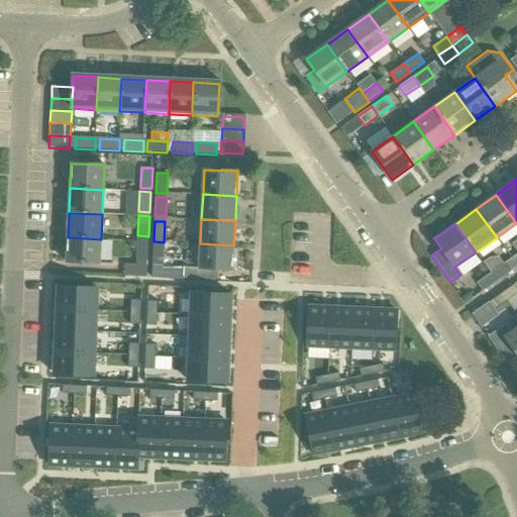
[(68,237),(67,263),(99,264),(101,239),(68,237)]
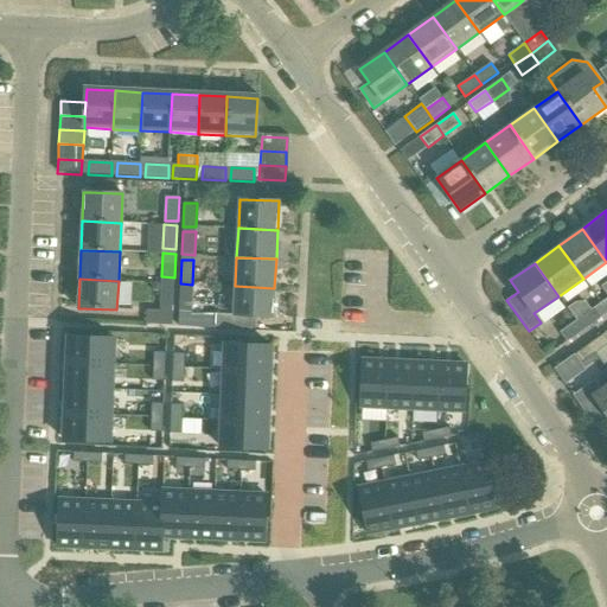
[(163,282),(161,305),(173,306),(174,283),(163,282)]
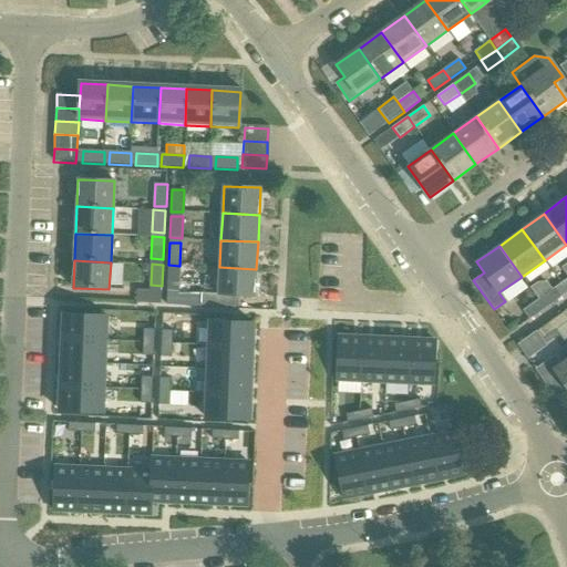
[(202,294),(200,305),(239,307),(239,296),(255,296),(256,269),(219,267),(218,295),(202,294)]
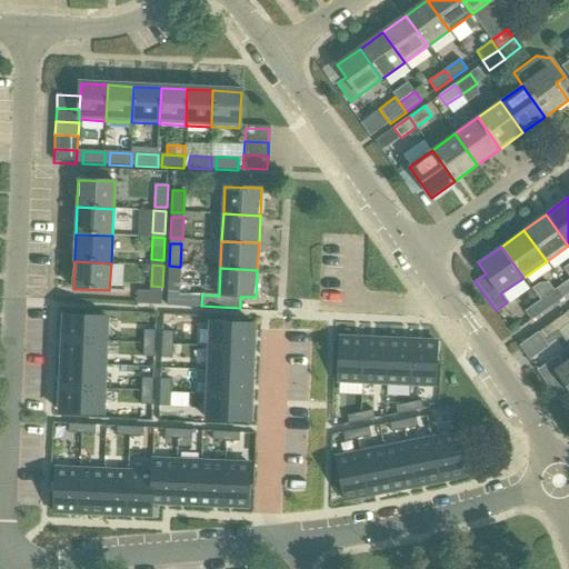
[(169,270),(168,292),(179,292),(180,271),(169,270)]
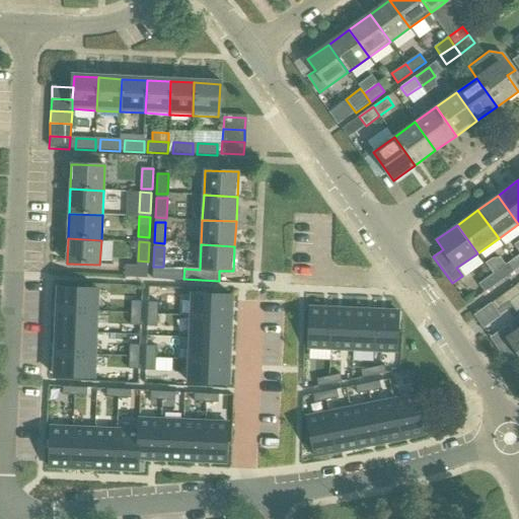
[(507,264),(493,274),(499,283),(514,273),(507,264)]
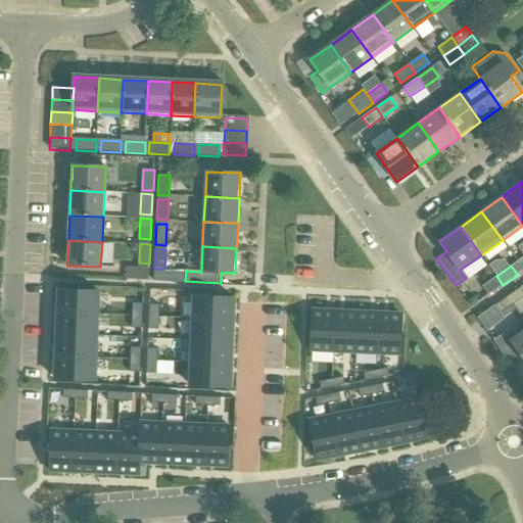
[(496,276),(483,286),(489,295),(503,285),(496,276)]
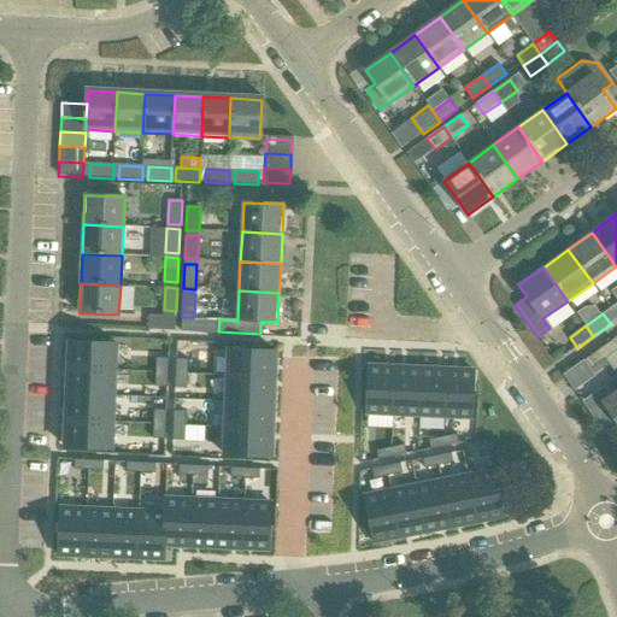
[(598,351),(604,359),(616,350),(616,345),(613,340),(598,351)]
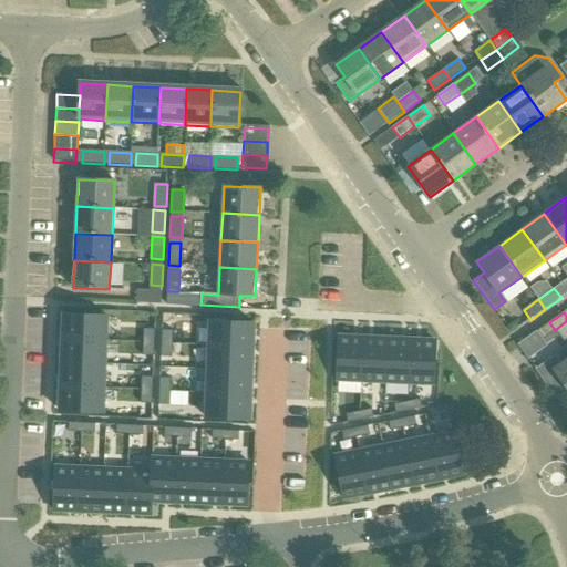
[(64,313),(63,338),(105,340),(106,316),(64,313)]
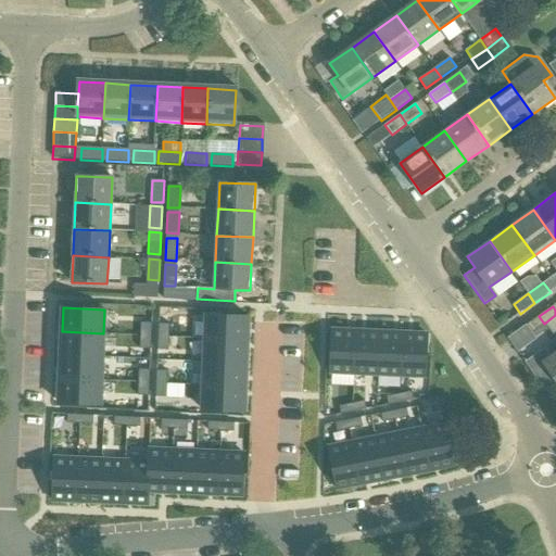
[(207,314),(206,338),(247,340),(248,316),(207,314)]
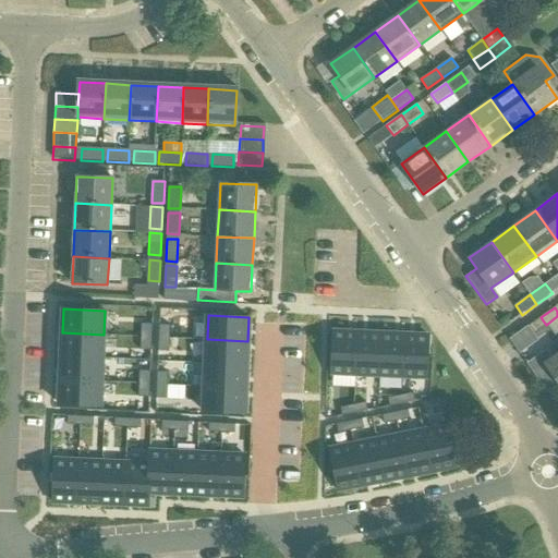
[(546,325),(541,317),(528,326),(534,334),(546,325)]
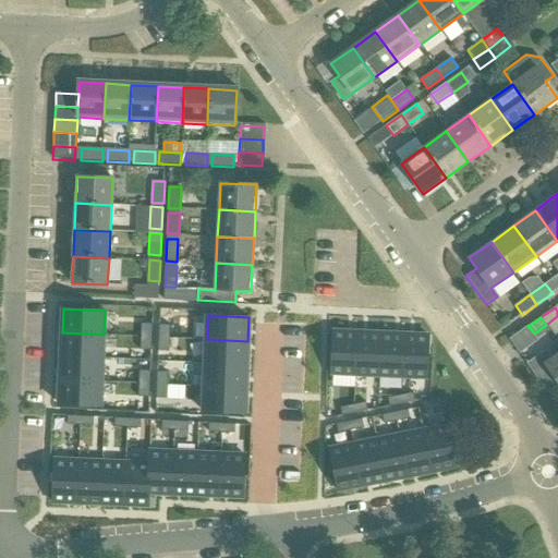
[(144,324),(143,337),(152,337),(153,324),(144,324)]
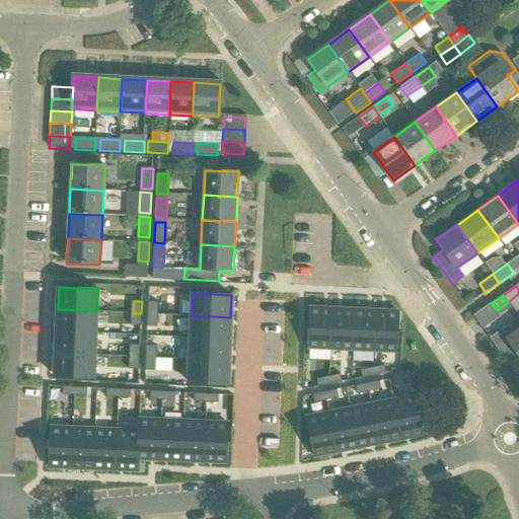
[(148,302),(147,314),(155,314),(156,302),(148,302)]
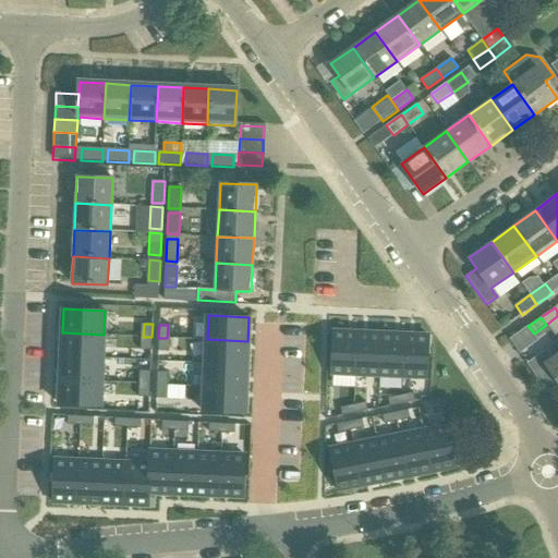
[(332,331),(331,373),(355,374),(356,332),(332,331)]
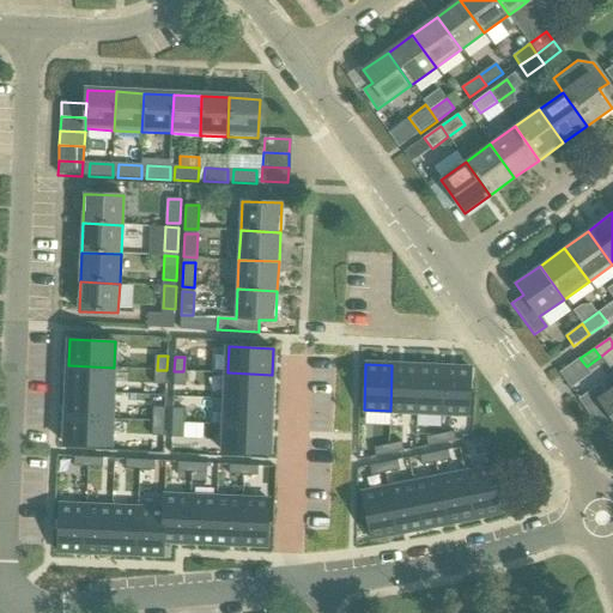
[(68,365),(67,392),(113,394),(114,368),(68,365)]
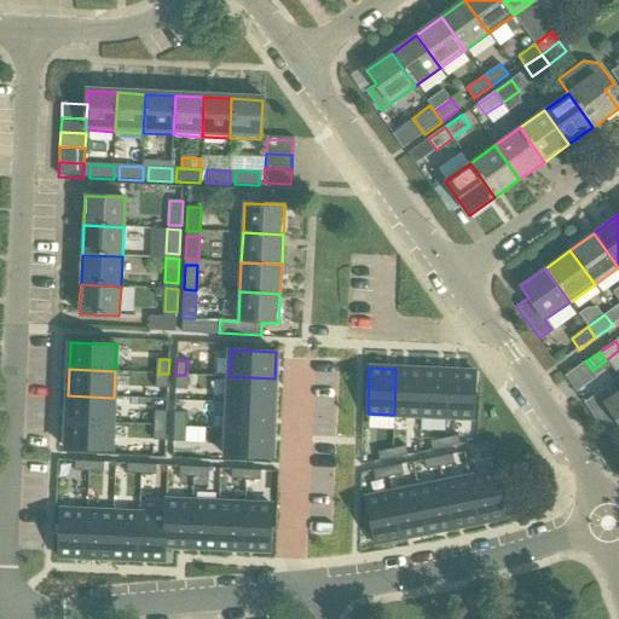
[(395,369),(394,415),(421,416),(422,370),(395,369)]
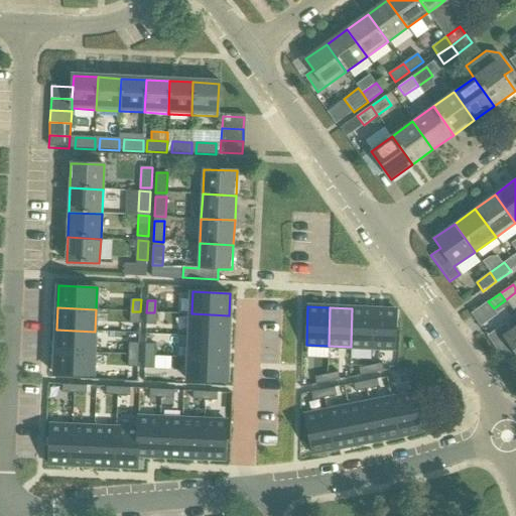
[(352,308),(351,347),(373,348),(374,309),(352,308)]
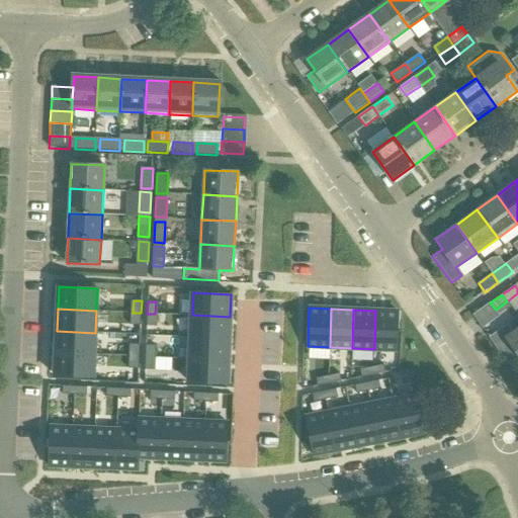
[(375,311),(374,349),(397,350),(398,312),(375,311)]
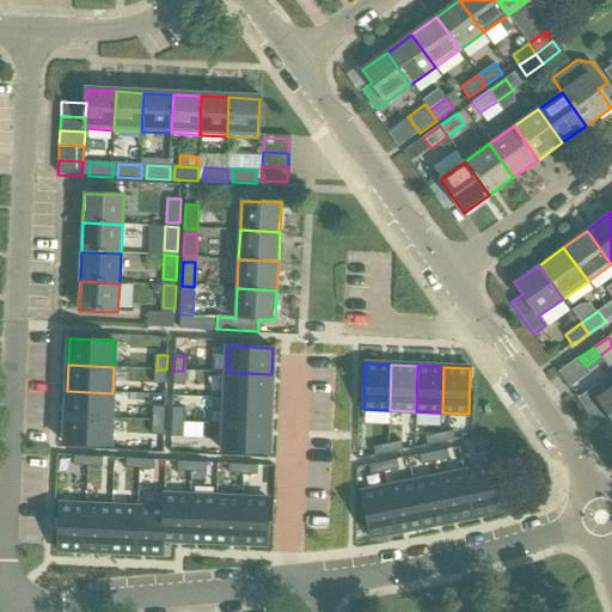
[(157,369),(157,384),(166,384),(166,369),(157,369)]
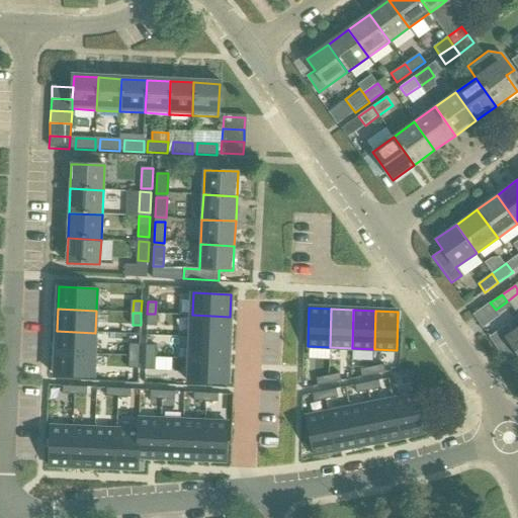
[(147,314),(147,326),(155,326),(155,314),(147,314)]
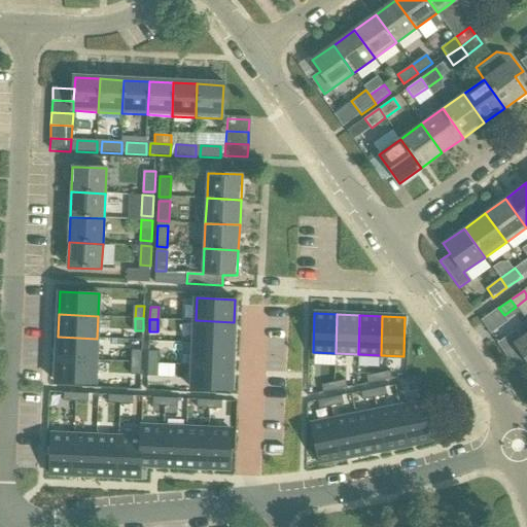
[(196,320),(195,344),(233,345),(234,322),(196,320)]
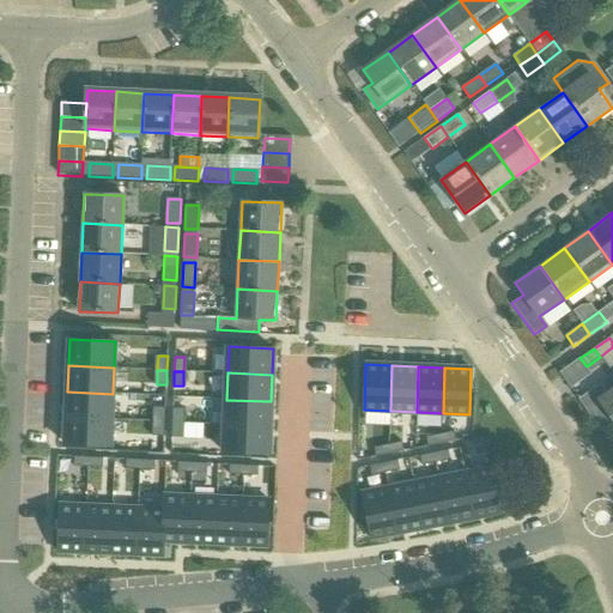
[(612,423),(612,387),(601,395),(595,387),(578,399),(601,430),(612,423)]
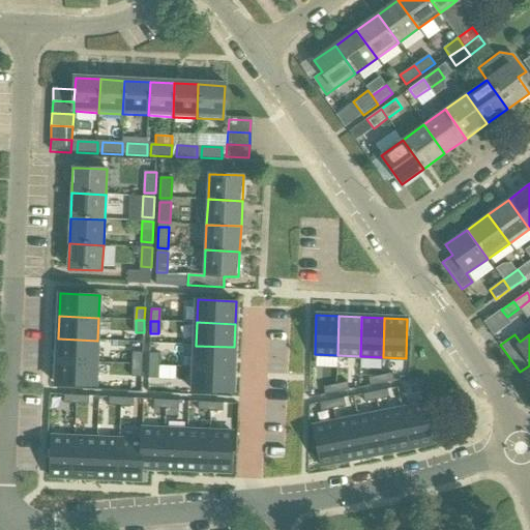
[(58,339),(57,361),(96,363),(97,341),(58,339)]
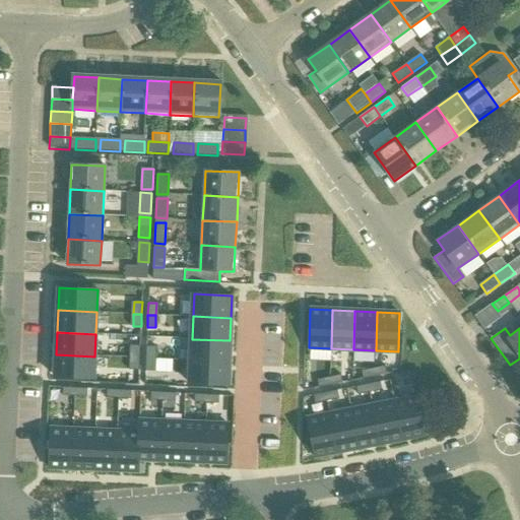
[(192,339),(191,362),(229,363),(230,340),(192,339)]
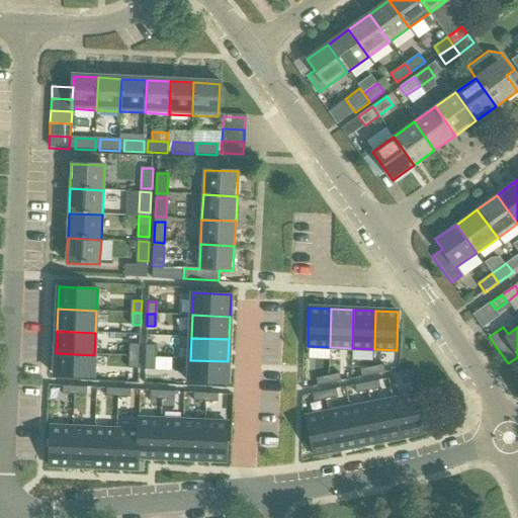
[(132,344),(131,356),(139,356),(140,344),(132,344)]
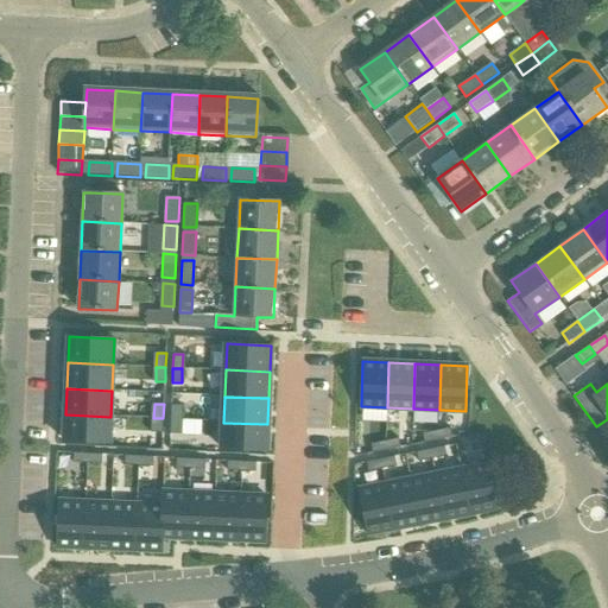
[(171,405),(171,419),(181,419),(181,405),(171,405)]
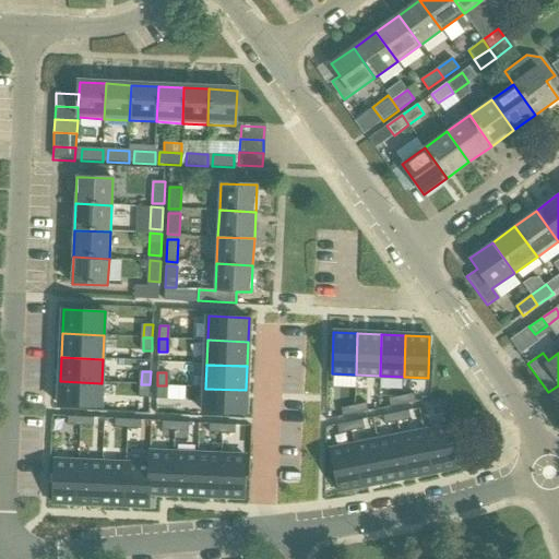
[(60,381),(59,405),(100,407),(102,383),(60,381)]
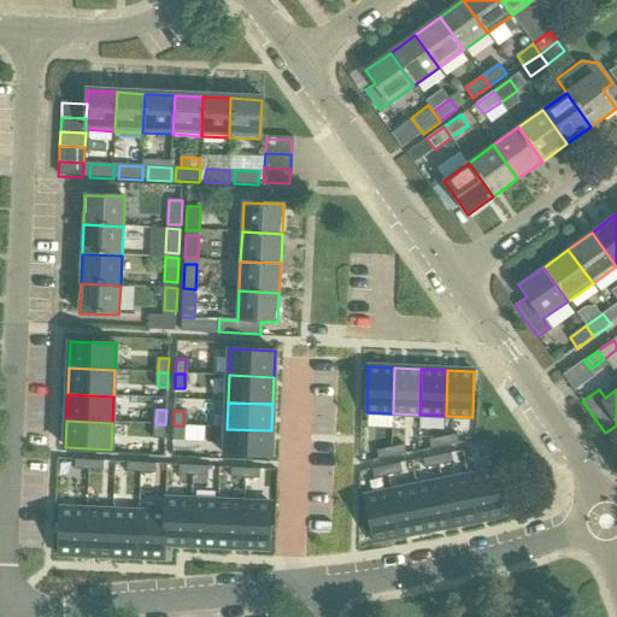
[(156,424),(156,439),(165,440),(165,424),(156,424)]
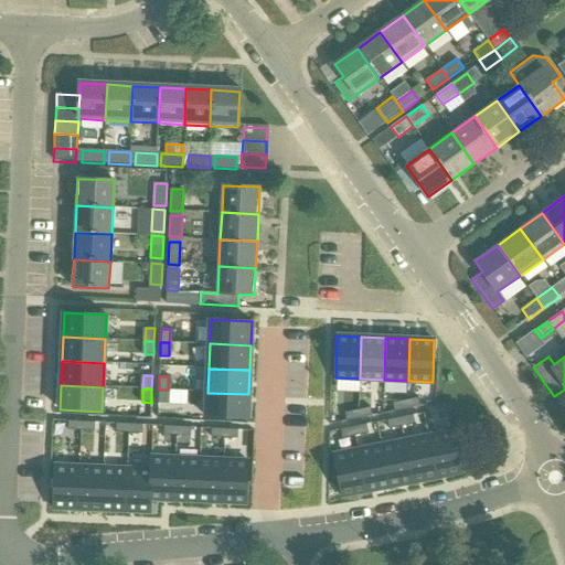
[(159,390),(158,403),(167,404),(168,390),(159,390)]
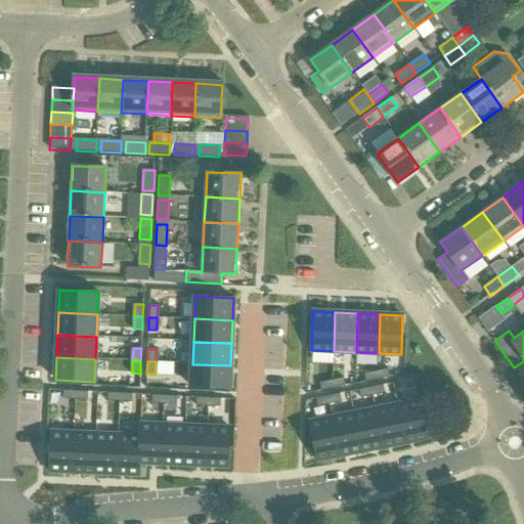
[(192,364),(190,387),(229,388),(230,365),(192,364)]
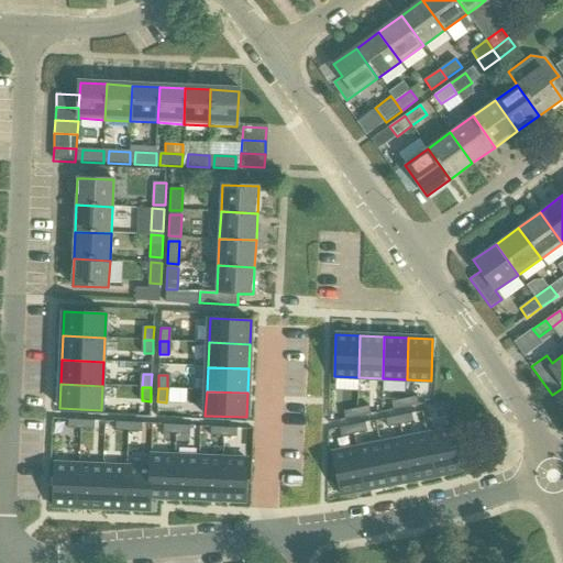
[(417,396),(404,399),(406,408),(419,405),(417,396)]
